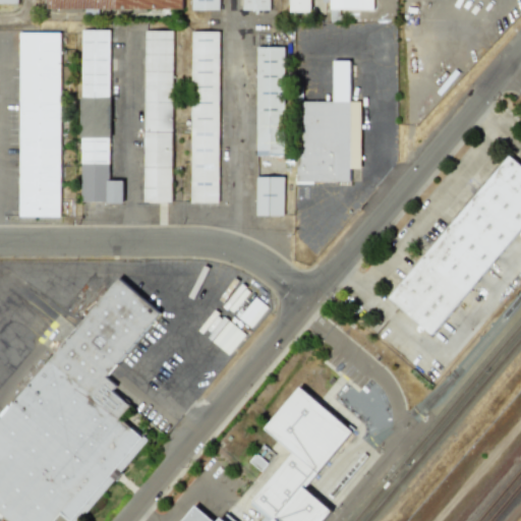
[(170,9),(101,9),(101,16),(88,16),(88,9),(50,9),(50,0),(185,0),(185,9),(178,9),(178,14),(170,14),(170,9)]
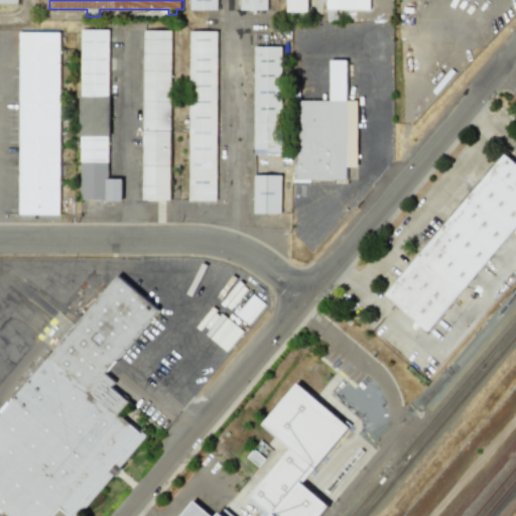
[(192,0),(220,0),(220,10),(192,10),(192,0)]
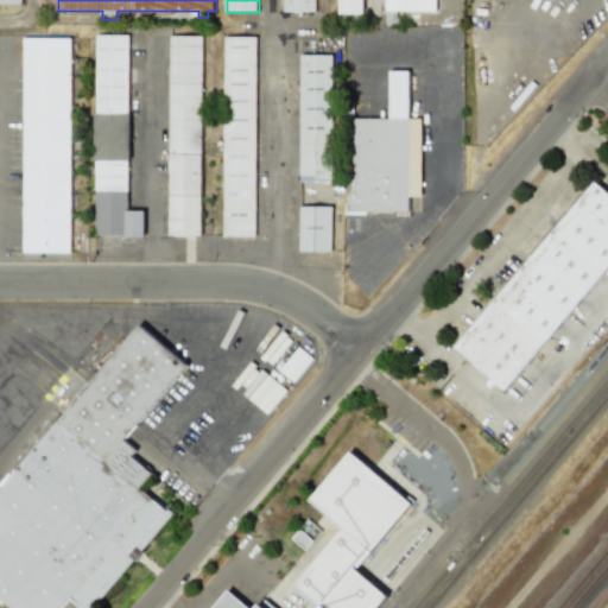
[(318,0),(318,12),(286,12),(286,0),(318,0)]
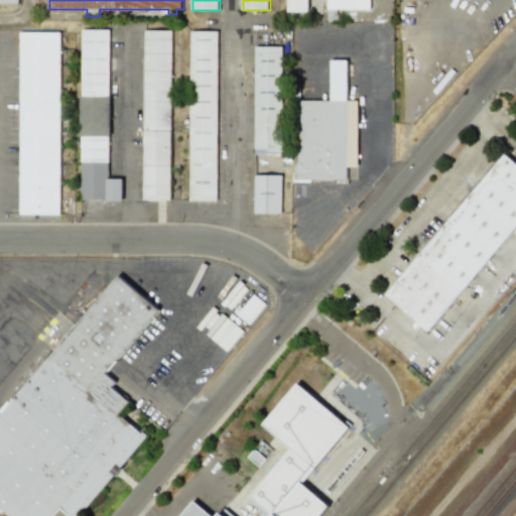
[(310,0),(310,12),(289,12),(289,0),(310,0)]
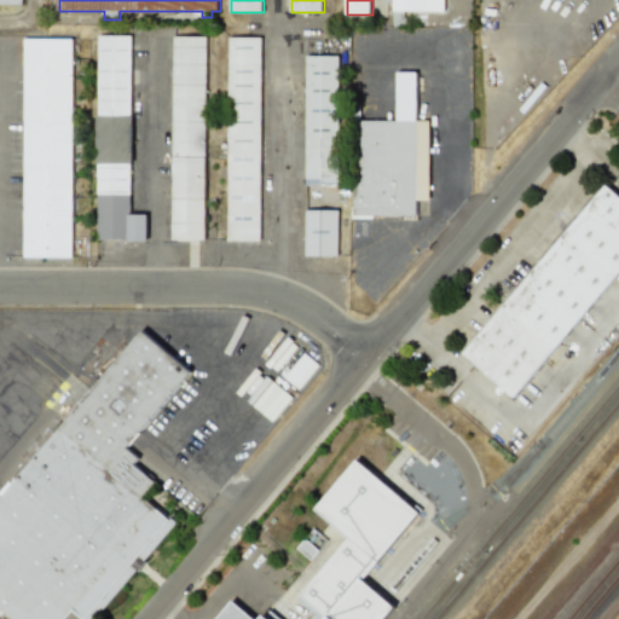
[(446,0),(446,11),(404,11),(404,27),(395,27),(395,3),(386,3),(386,0),(446,0)]
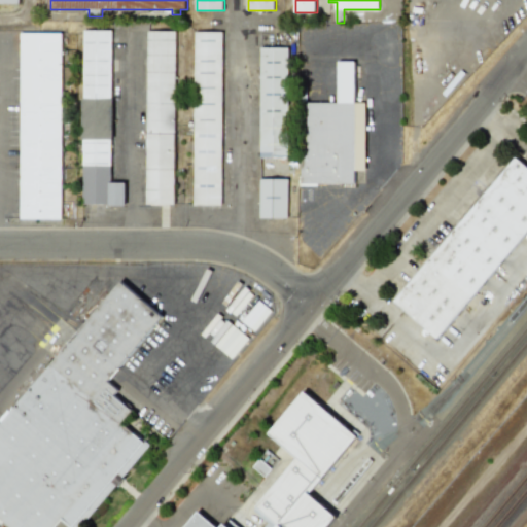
[(85,30),(113,30),(113,99),(85,99),(85,30)]
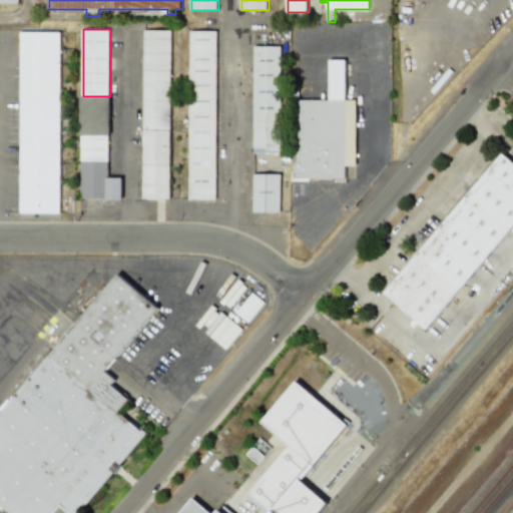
[(172,31),(172,198),(144,198),(145,31),(146,31),(172,31)]
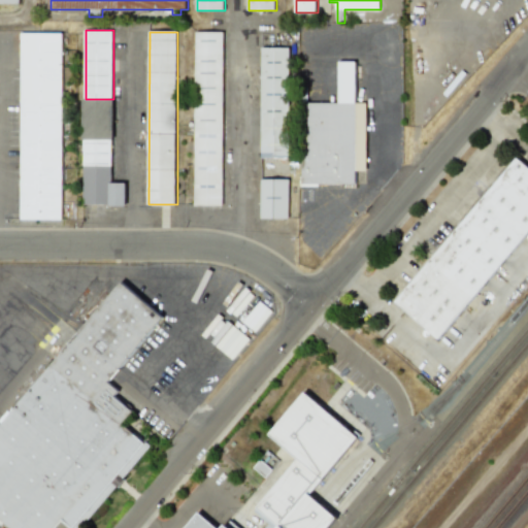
[(225,32),(224,177),(234,177),(234,204),(224,204),(224,206),(196,205),(196,204),(196,156),(196,150),(197,32),(225,32)]
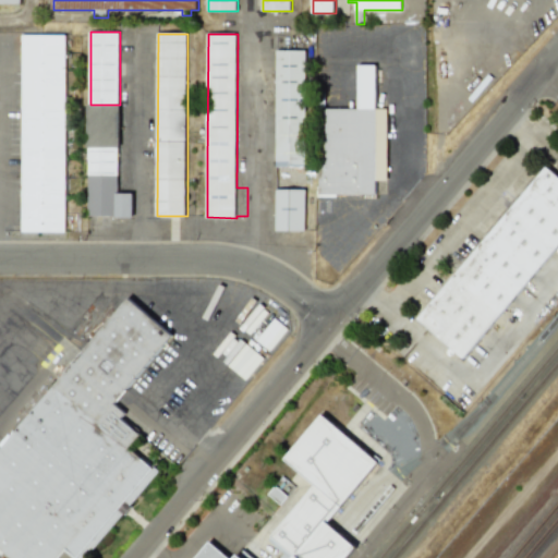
[(23,232),(67,232),(68,35),(24,35),(23,232)]
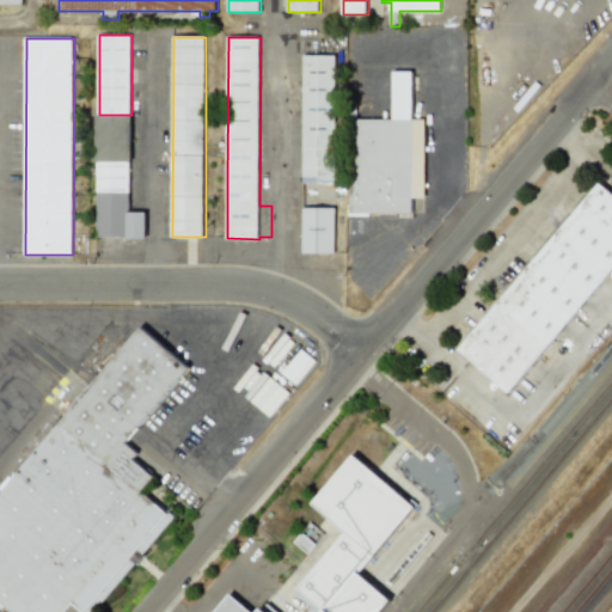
[(305,56),(337,56),(336,183),(304,183),(305,56)]
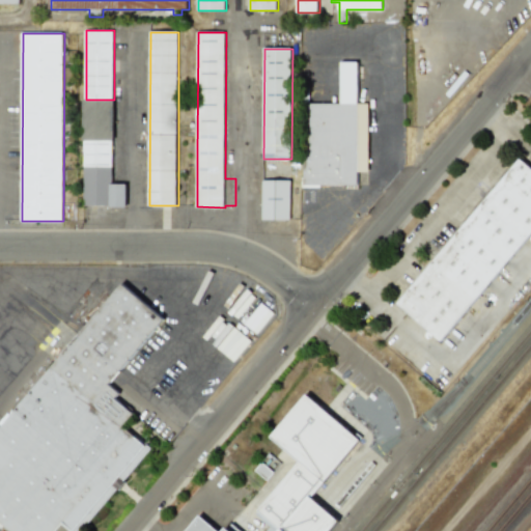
[(319,104),(342,104),(342,62),(360,62),(359,104),(370,104),(369,172),(359,172),(359,185),(322,185),(322,188),(303,188),(303,175),(304,175),(305,89),(319,90),(319,104)]
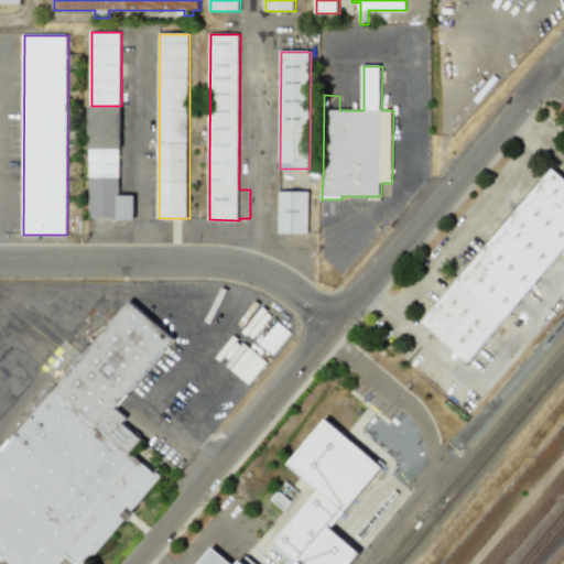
[(89,106),(91,106),(121,106),(122,106),(122,149),(121,149),(90,149),(89,149),(89,106)]
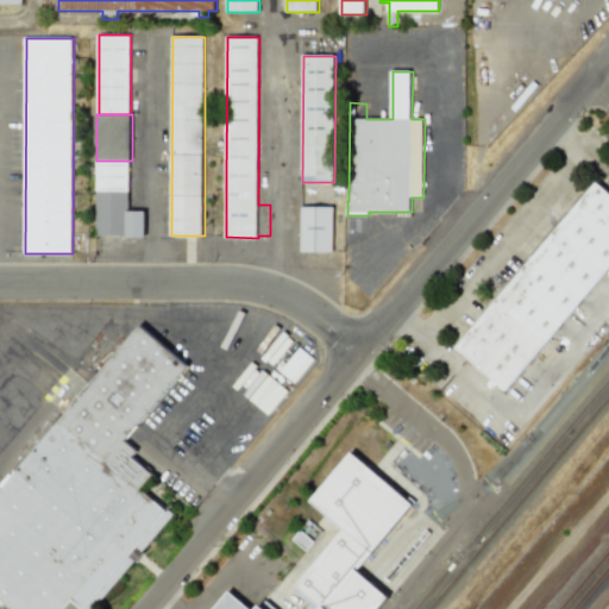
[(98,161),(131,161),(131,211),(130,236),(126,236),(98,236),(98,161)]
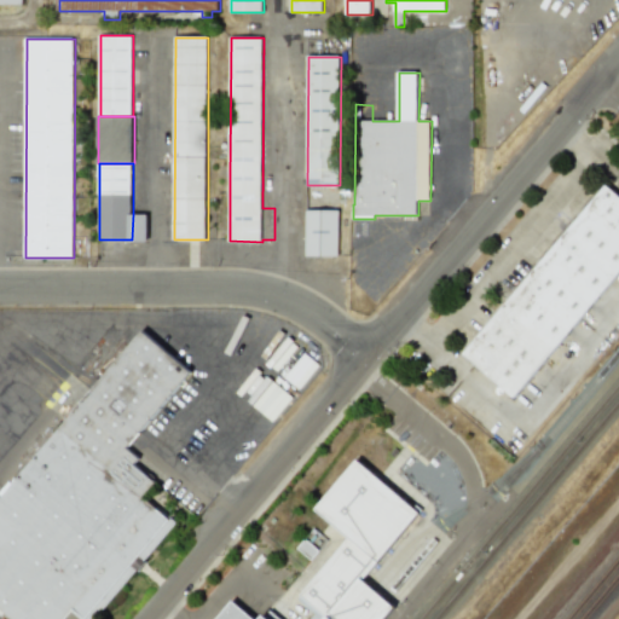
[(516,398),(618,276),(618,194),(608,185),(464,354),(516,398)]
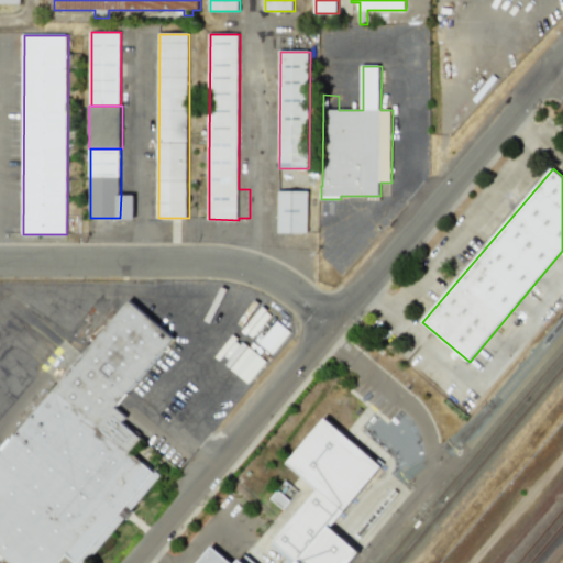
[(309,233),(309,190),(279,190),(279,233),(309,233)]
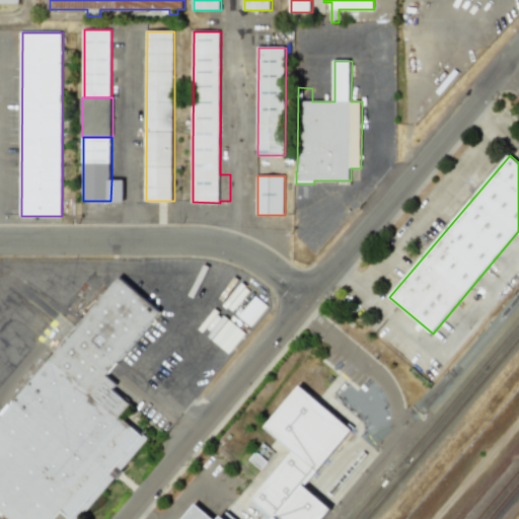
[(110,201),(112,179),(125,179),(125,203),(107,203),(107,201),(110,201)]
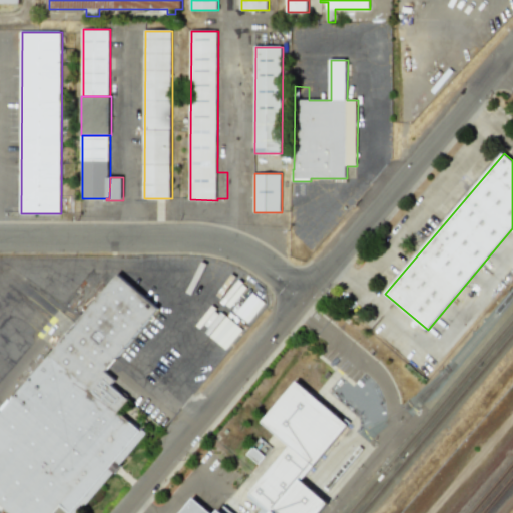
[(114,472),(79,512),(68,512),(61,506),(55,512),(10,512),(0,504),(0,456),(2,454),(0,452),(0,415),(120,274),(160,309),(107,372),(117,381),(113,386),(131,400),(120,413),(129,421),(131,419),(147,433),(121,464),(123,465),(116,473),(114,472)]
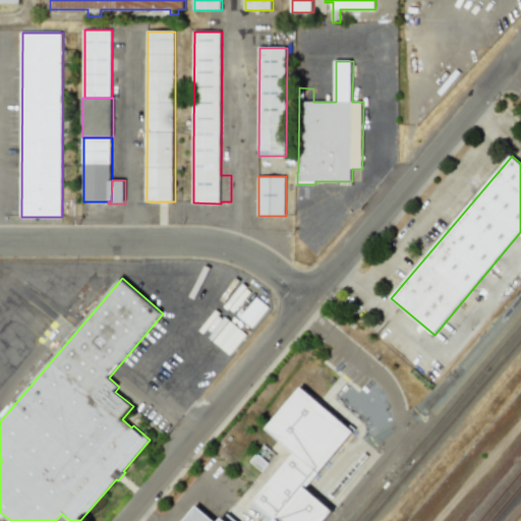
[(228,355),(244,336),(228,322),(212,342),(228,355)]
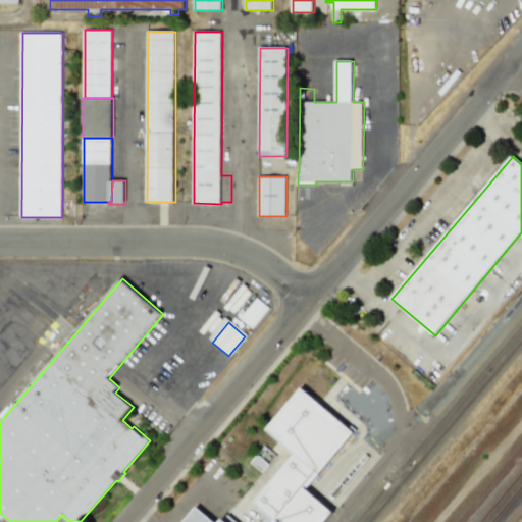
[(320,521),(179,521),(194,505),(213,521),(217,521),(221,518),(225,521),(270,521),(273,519),(251,500),(293,451),(265,427),(300,385),(353,430),(305,486),(312,492),(323,503),(331,510),(320,521)]
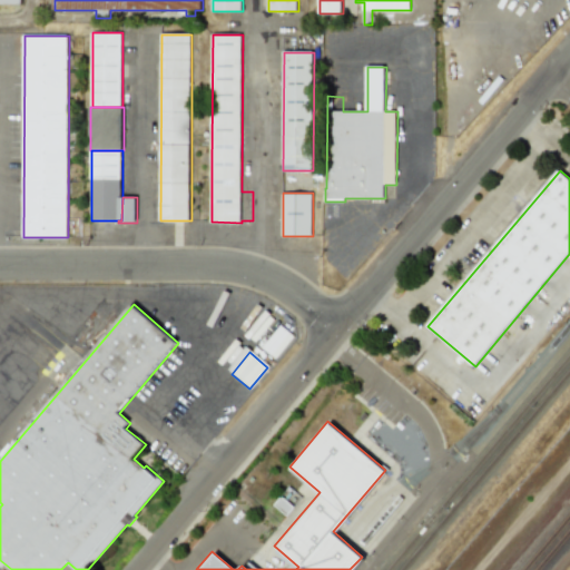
[(273,504),(285,513),(291,507),(278,497),(273,504)]
